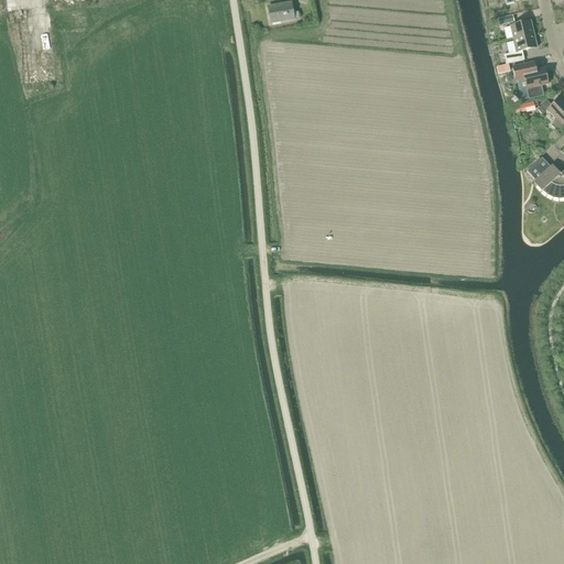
[(292,3),(268,8),(271,24),(294,20),(300,19),(299,13),(293,13),(292,3)]
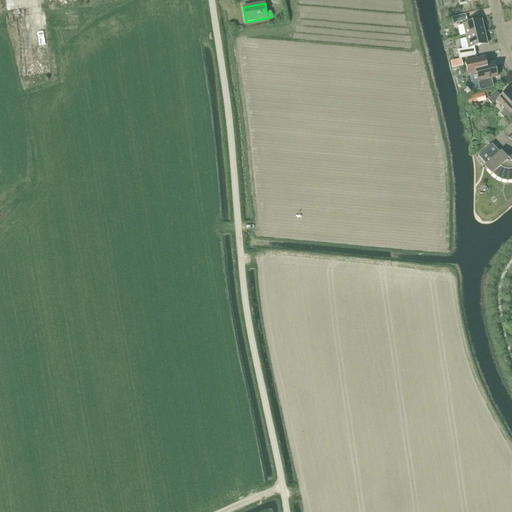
[(465,14),(452,18),(453,24),(467,20),(465,14)]
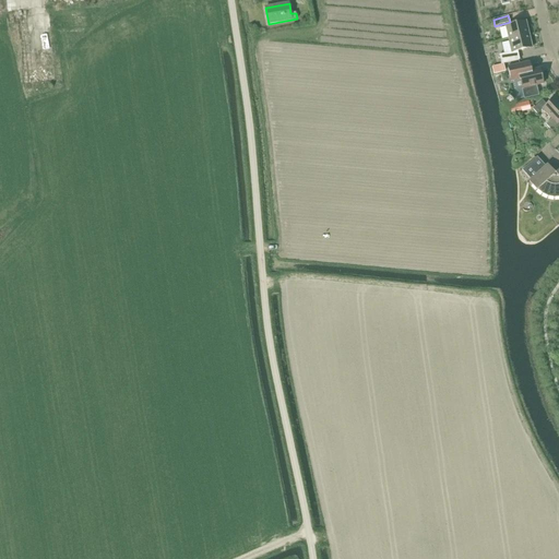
[(506,26),(509,39),(528,35),(526,22),(506,26)]
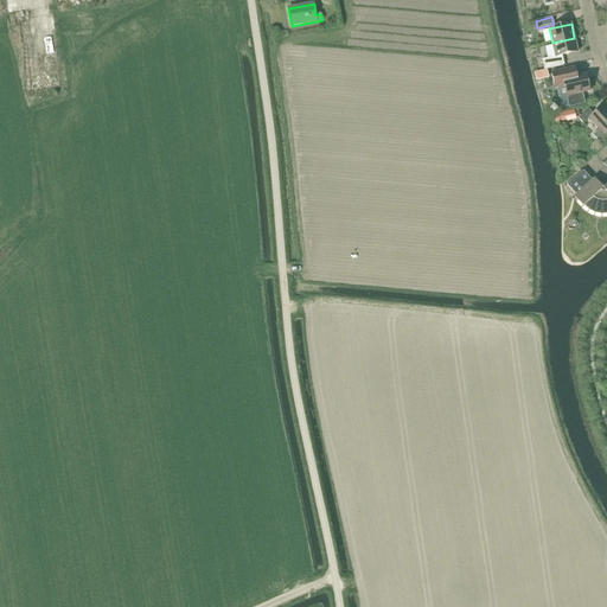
[(577,52),(574,38),(553,43),(556,57),(542,61),(544,71),(547,70),(548,70),(563,66),(562,59),(561,56),(577,52)]
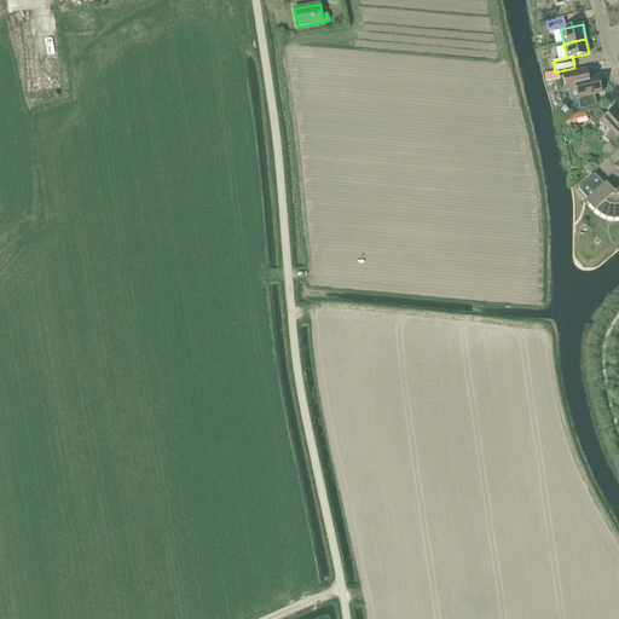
[(594,96),(602,93),(597,76),(589,79),(586,69),(580,70),(562,75),(566,91),(576,88),(578,99),(582,110),(596,106),(594,96)]
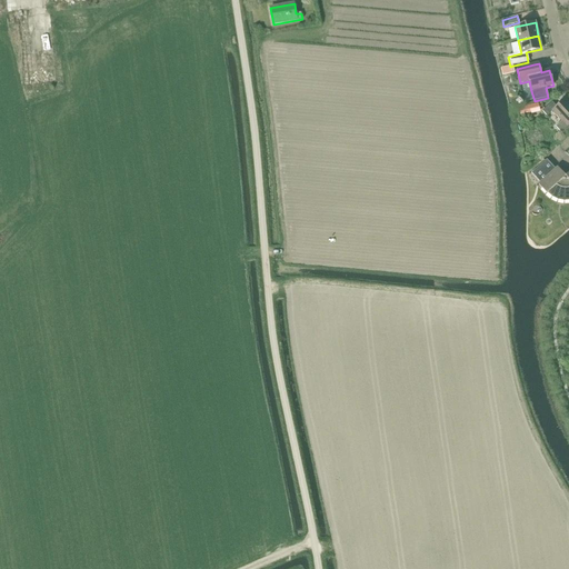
[(512,66),(510,67),(501,69),(502,77),(515,73),(512,66)]
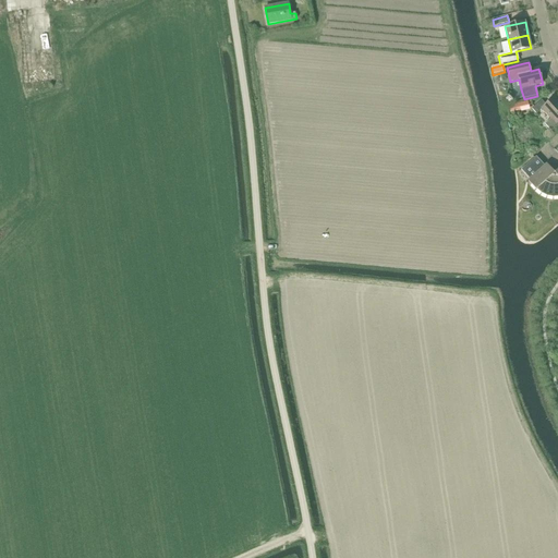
[(557,125),(557,123),(557,122),(557,121),(557,105),(553,99),(546,106),(542,100),(532,109),(536,114),(543,109),(552,119),(545,125),(552,132),(557,125)]
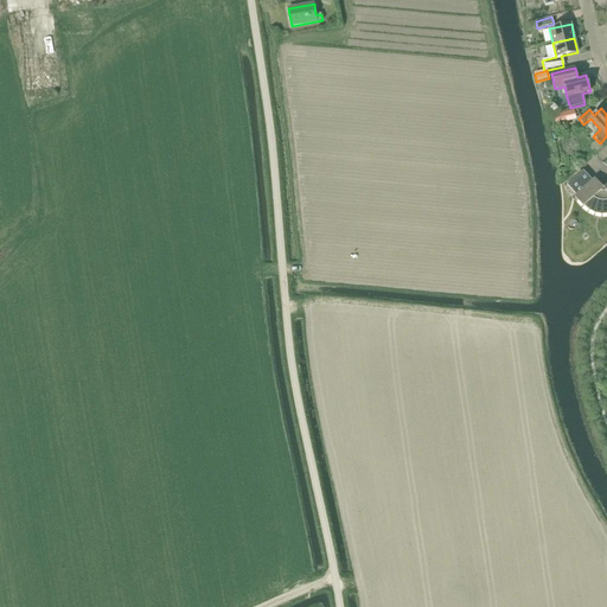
[(574,110),(564,113),(566,122),(576,120),(574,110)]
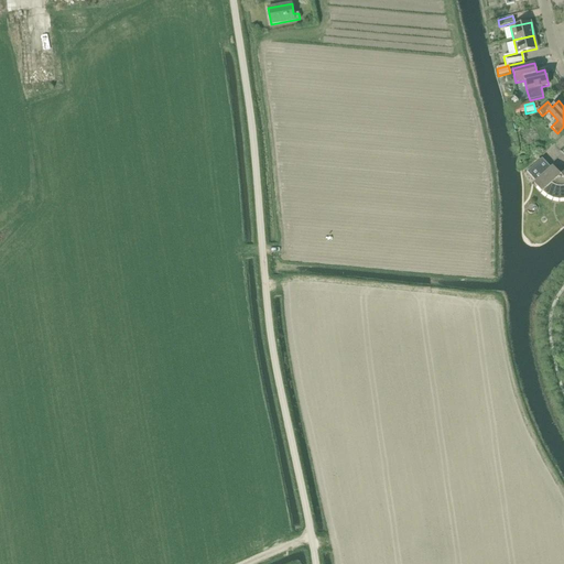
[(553,197),(560,198),(563,197),(563,173),(563,174),(559,174),(552,167),(551,169),(542,160),(527,173),(535,182),(534,184),(542,193),(544,192),(549,195),(553,197)]
